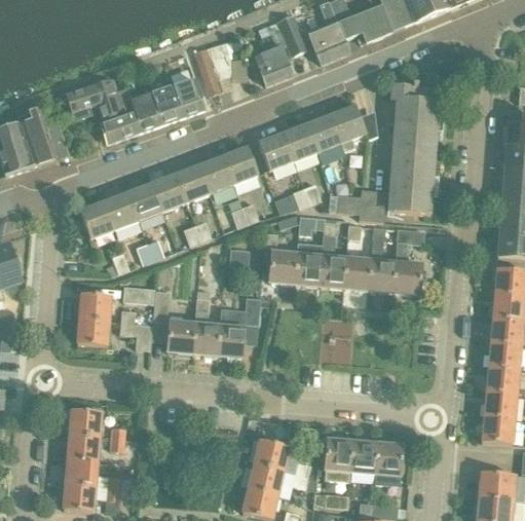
[(327,23),(308,31),(315,46),(313,46),(321,64),(321,65),(350,52),(336,20),(329,2),(329,0),(320,4),(320,5),(327,23)]
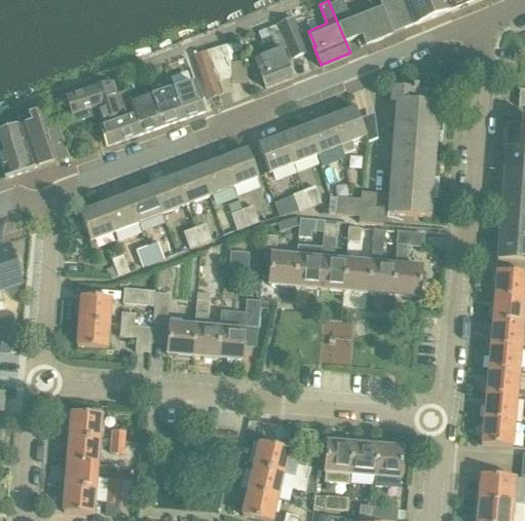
[(350,17),(343,0),(335,0),(330,2),(338,23),(345,39),(367,30),(371,40),(392,32),(382,4),(350,17)]
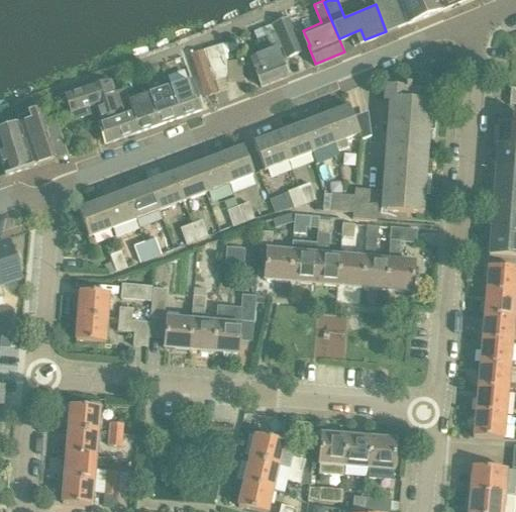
[(374,0),(386,29),(407,20),(408,20),(400,0),(374,0)]
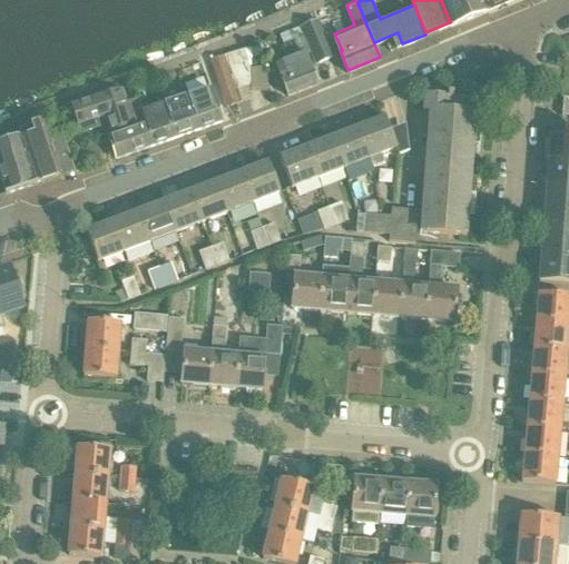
[(441,0),(450,22),(490,7),(487,0),(441,0)]
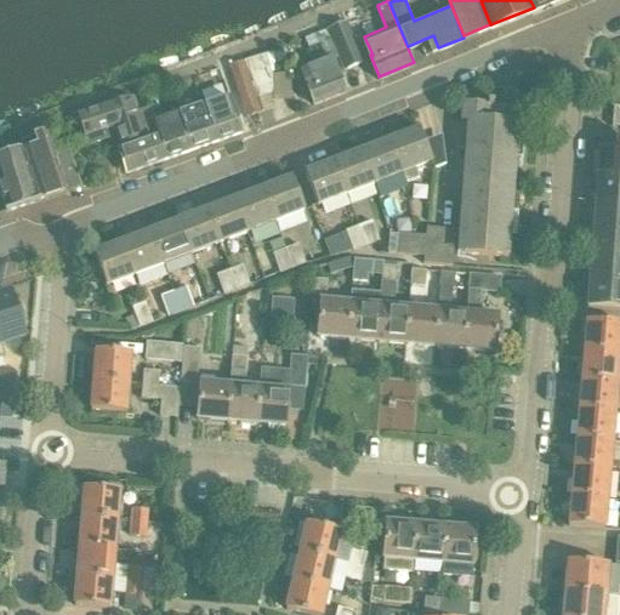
[(345,67),(363,60),(347,20),(329,26),(345,67)]
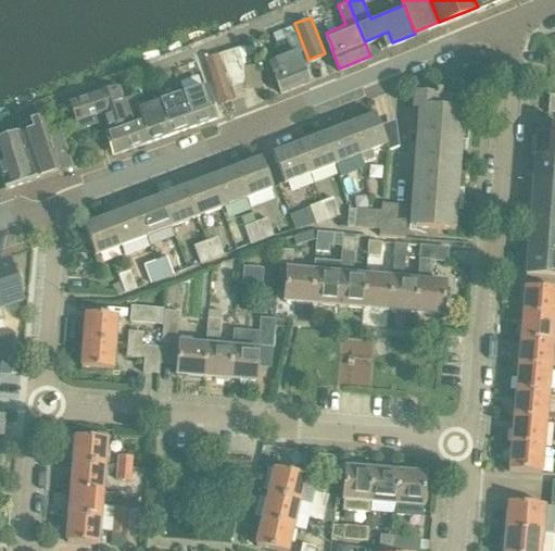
[(284,54),(268,60),(280,90),(310,79),(299,50),(303,48),(294,25),(275,33),(284,54)]
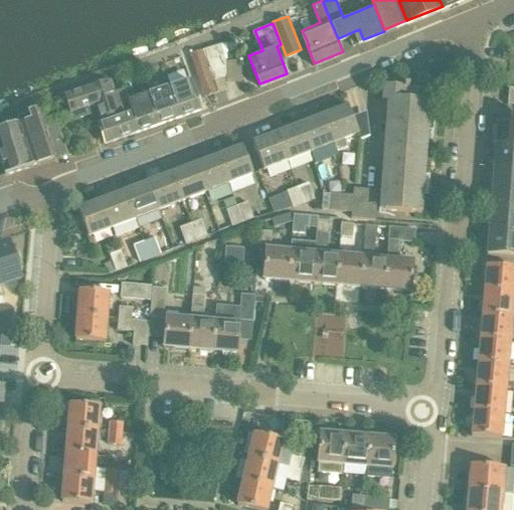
[(218,41),(202,47),(206,58),(210,70),(212,75),(224,71),(224,64),(224,58),(224,55),(228,37),(218,41)]
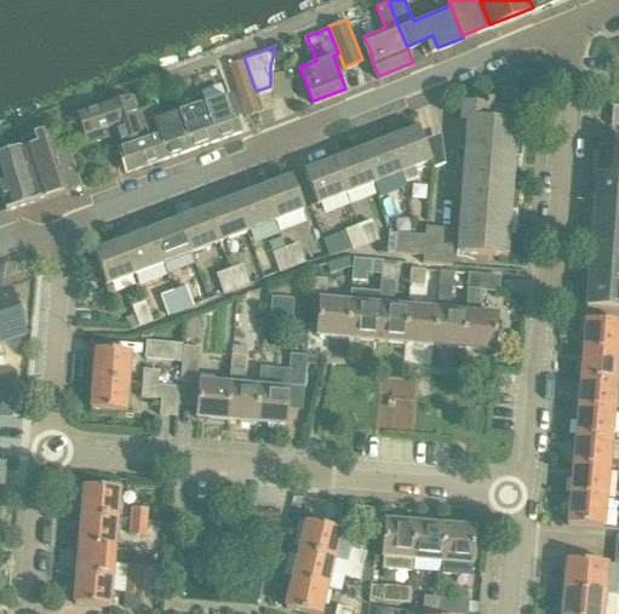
[(244,57),(228,62),(234,76),(248,70),(244,57)]
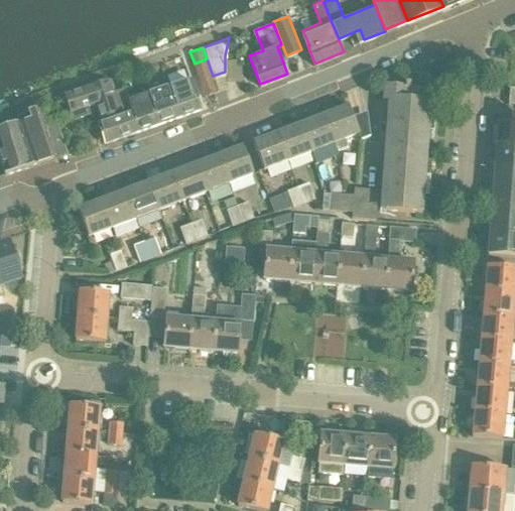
[(207,58),(195,64),(199,75),(211,71),(207,58)]
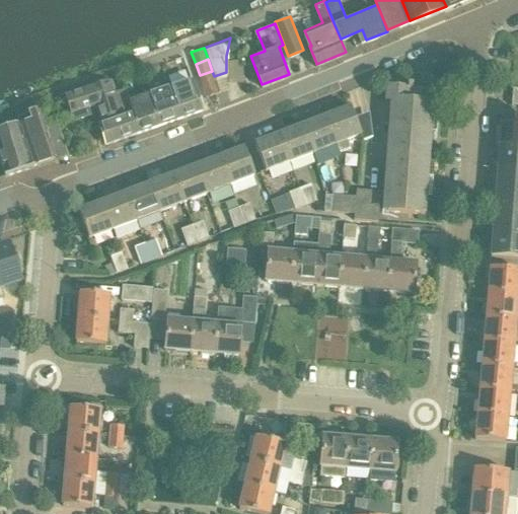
[(200,75),(204,87),(216,82),(214,76),(212,71),(200,75)]
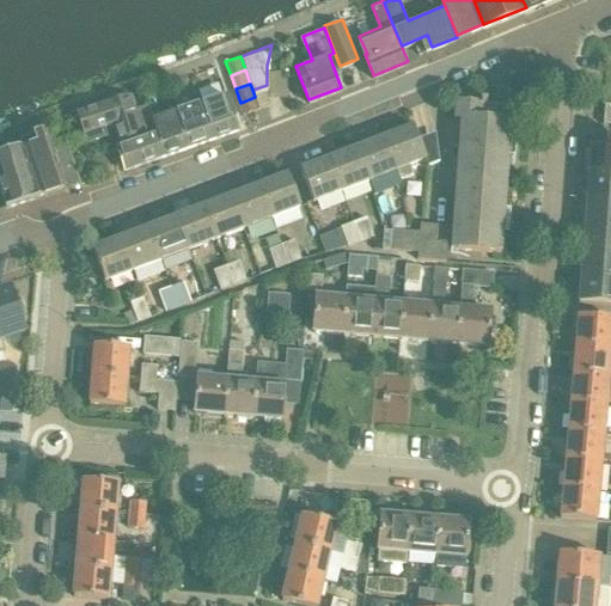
[(153,115),(148,102),(136,105),(133,91),(77,110),(85,132),(87,139),(107,132),(104,124),(112,122),(118,140),(121,139),(122,141),(156,130),(158,130),(153,115)]
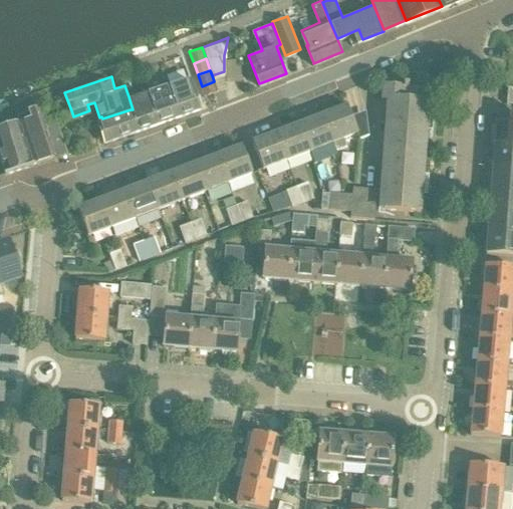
[(180,114),(201,107),(190,76),(169,83),(180,114)]
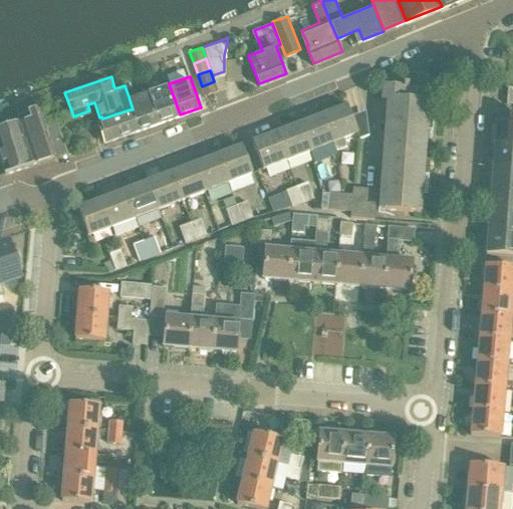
[(217,89),(214,81),(202,86),(204,93),(217,89)]
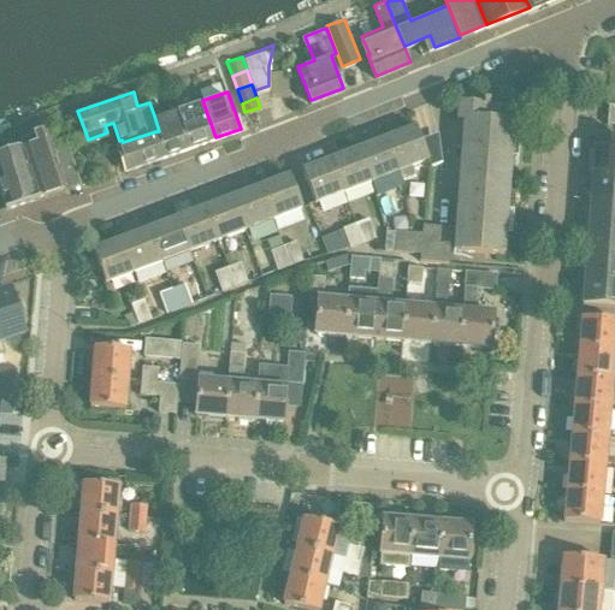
[(490,101),(490,99),(486,99),(486,101),(459,99),(456,118),(469,118),(459,248),(504,252),(515,118),(506,118),(507,102),(490,101)]
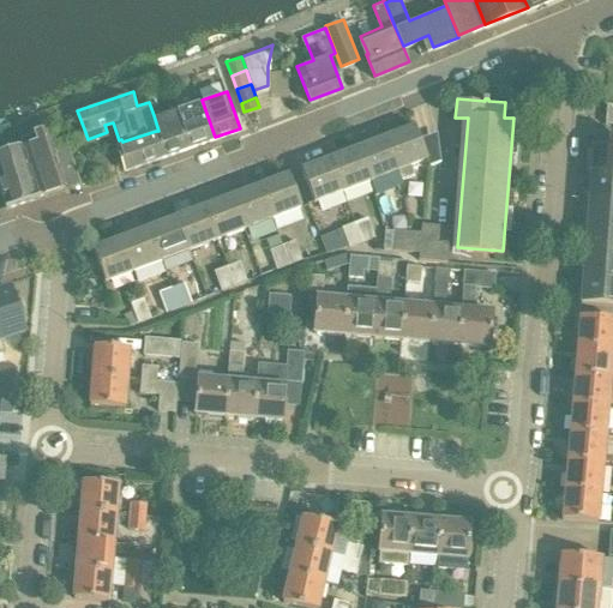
[(188,145),(215,137),(202,100),(176,108),(188,145)]
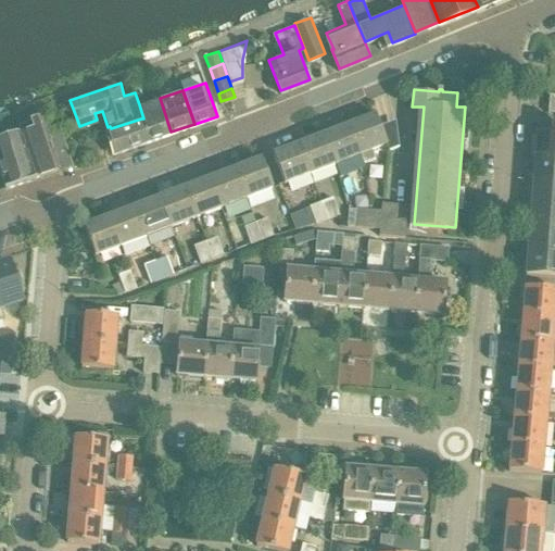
[(148,140),(171,132),(160,98),(139,104),(143,119),(141,119),(148,140)]
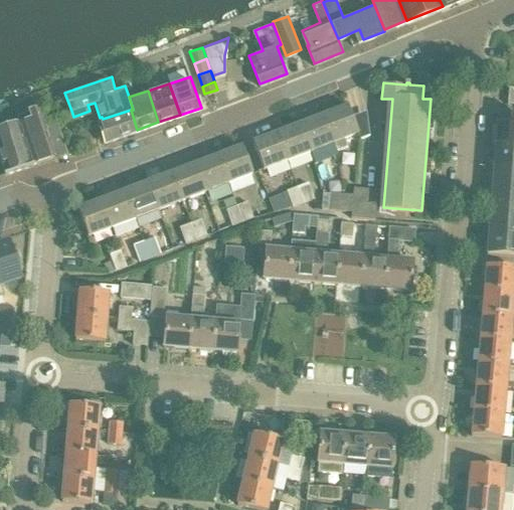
[(348,104),(324,113),(334,140),(337,148),(347,144),(344,137),(358,131),(348,104)]
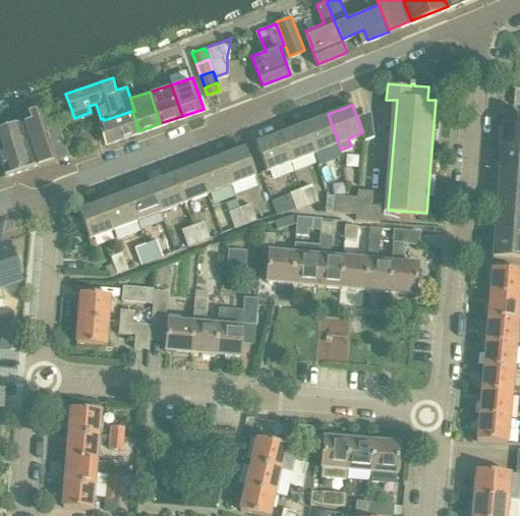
[(56,157),(39,106),(17,114),(19,120),(20,119),(33,157),(37,156),(39,163),(56,157)]
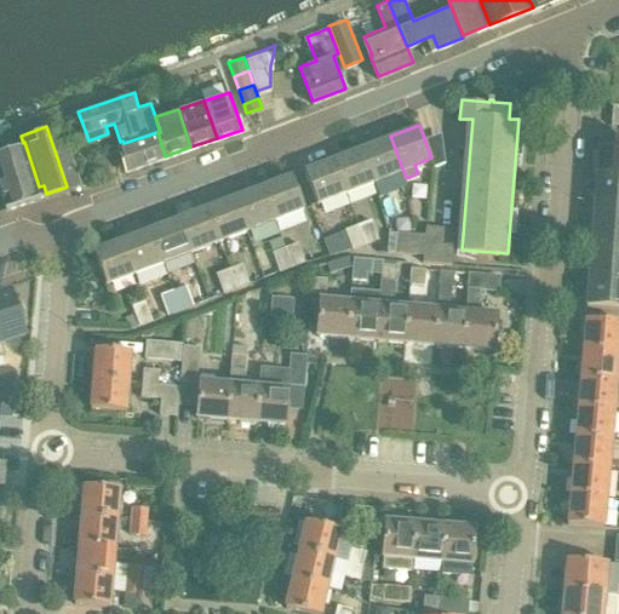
[(165,156),(158,132),(124,143),(122,141),(120,142),(122,147),(119,148),(126,168),(165,156)]
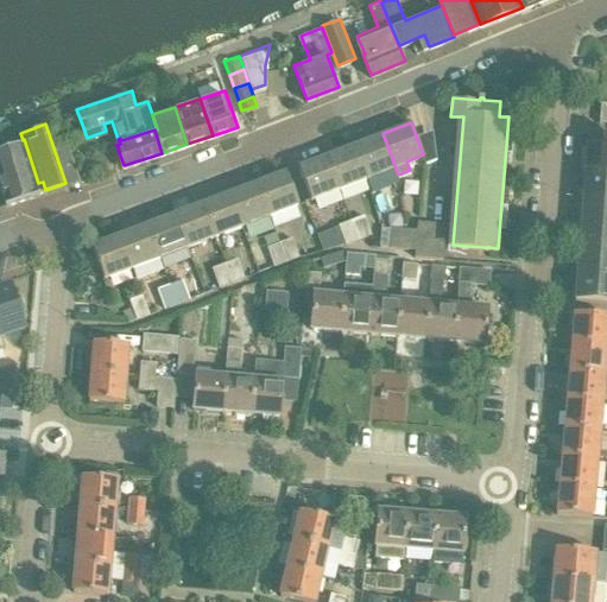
[(61,164),(74,160),(64,133),(52,137),(61,164)]
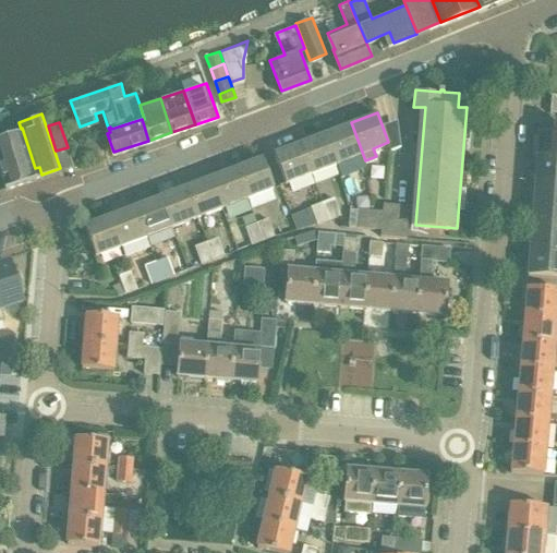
[(337,161),(362,152),(351,122),(325,132),(337,161)]
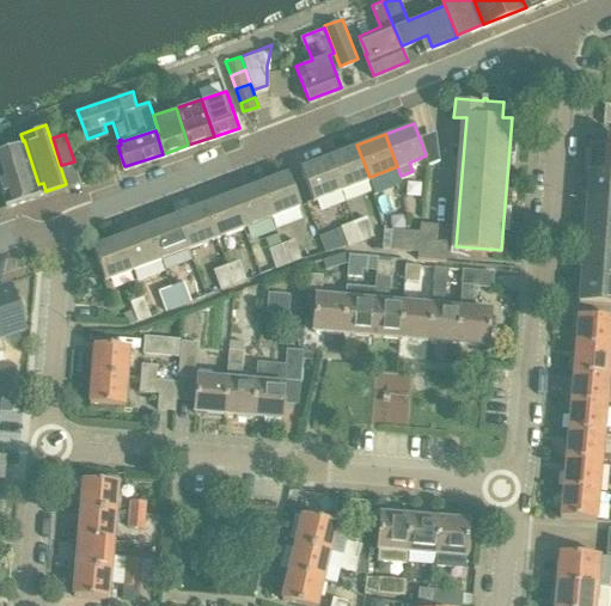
[(610,134),(599,134),(598,144),(591,144),(588,170),(610,171),(610,134)]
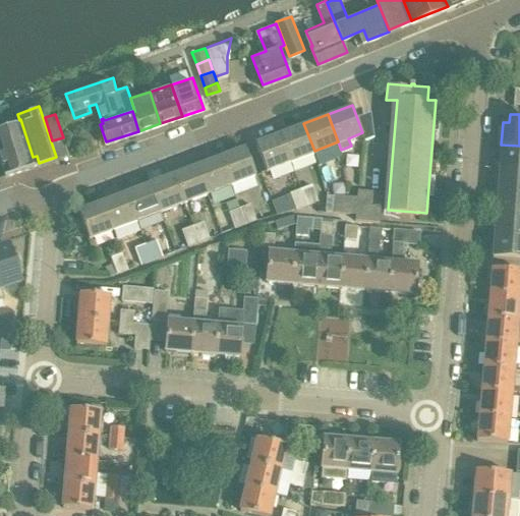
[(33,157),(20,119),(19,120),(0,125),(0,156),(6,174),(34,165),(39,163),(37,156),(33,157)]
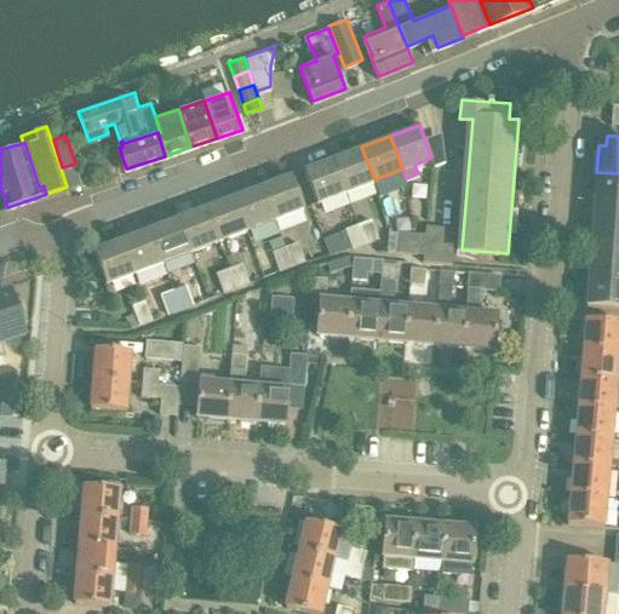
[(347,190),(374,179),(361,147),(333,158),(347,190)]
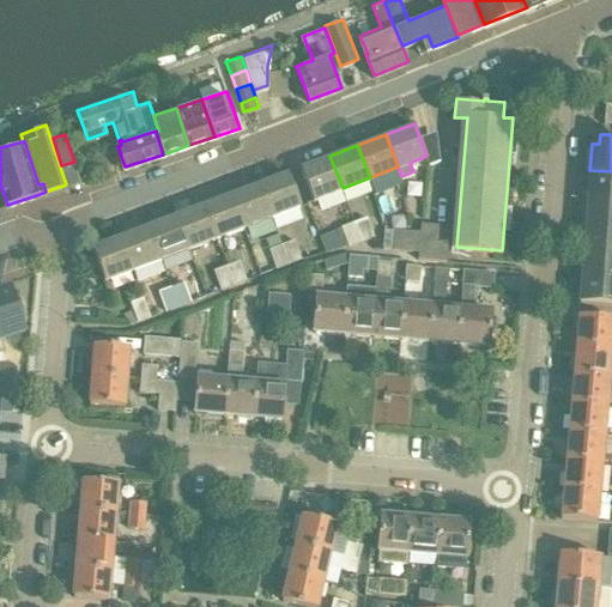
[(314,199),(343,188),(329,156),(302,167),(314,199)]
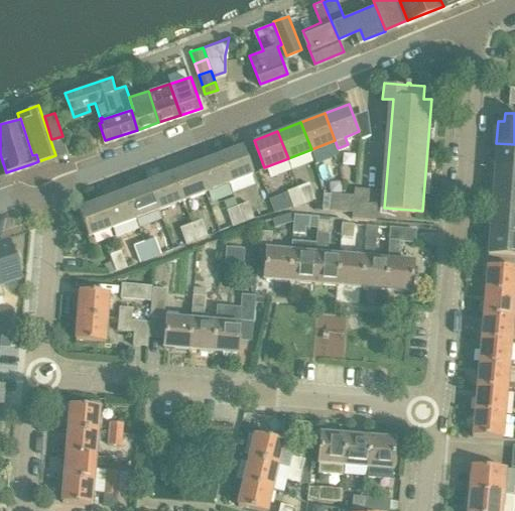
[(514,144),(496,143),(495,164),(514,166),(514,144)]
